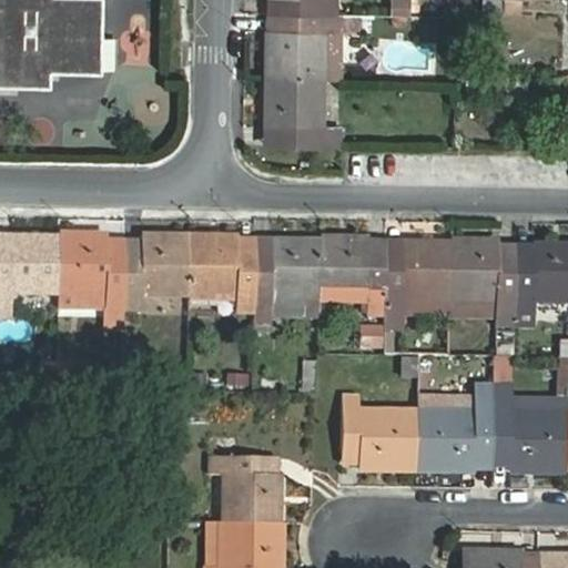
[(0,0),(0,85),(50,87),(50,72),(101,73),(101,0),(0,0)]
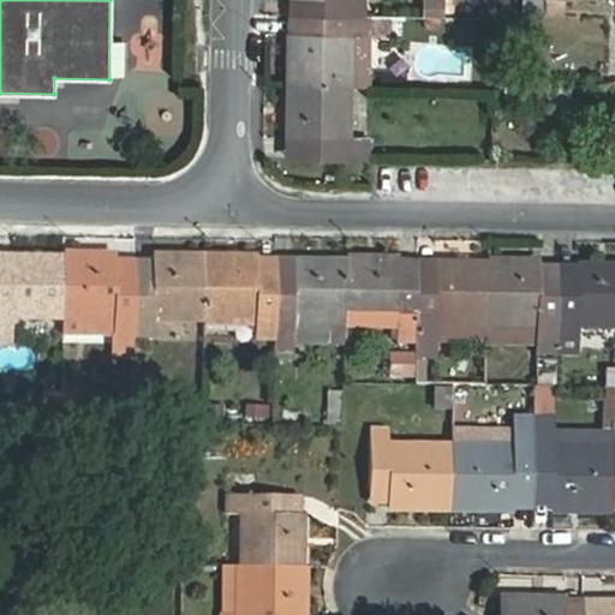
[(292,0),(292,15),(304,15),(304,0),(292,0)]
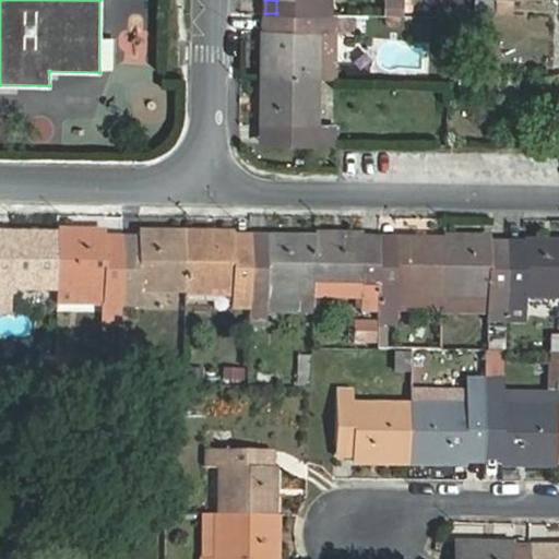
[(276,0),(276,13),(335,14),(335,0),(276,0)]
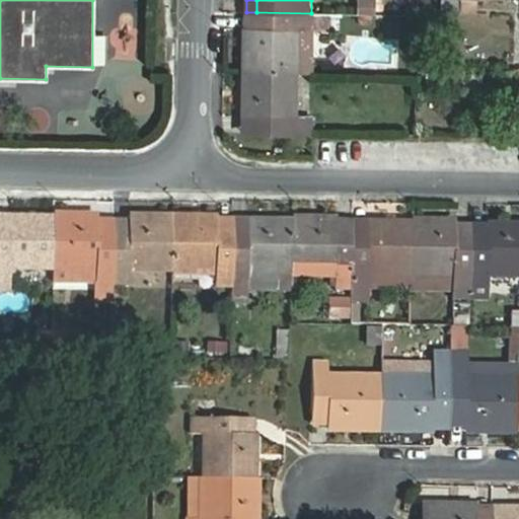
[(375,15),(375,0),(360,0),(361,14),(375,15)]
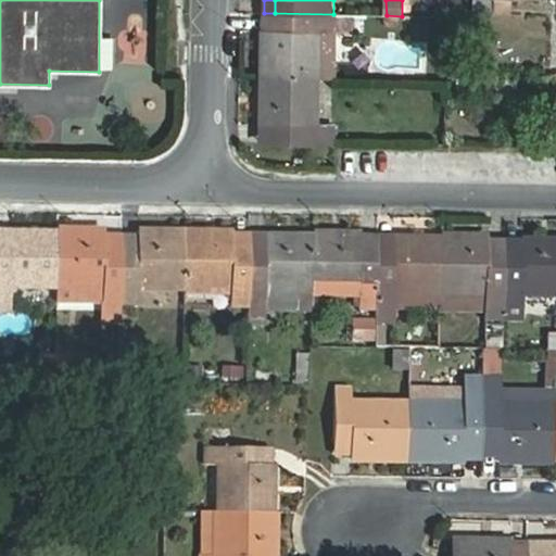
[(275,29),(264,29),(261,29),(260,76),(317,78),(333,78),(333,33),(335,14),(333,14),(275,13),(275,29)]
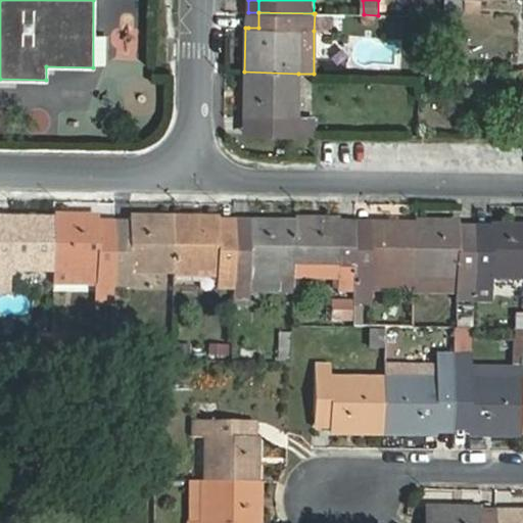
[(258,12),(248,12),(248,28),(258,28),(258,12)]
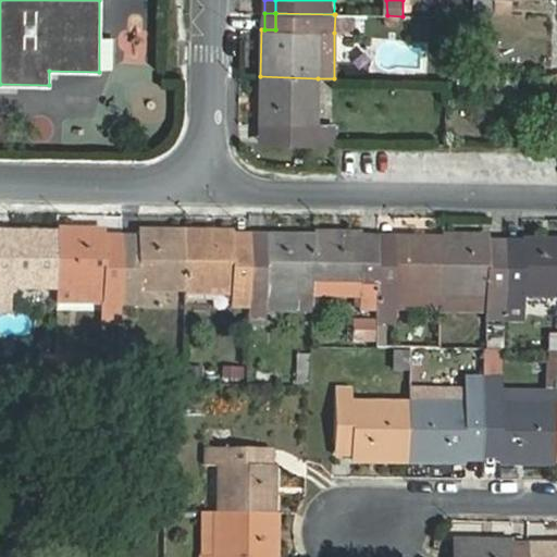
[(335,14),(334,33),(358,33),(359,15),(335,14)]
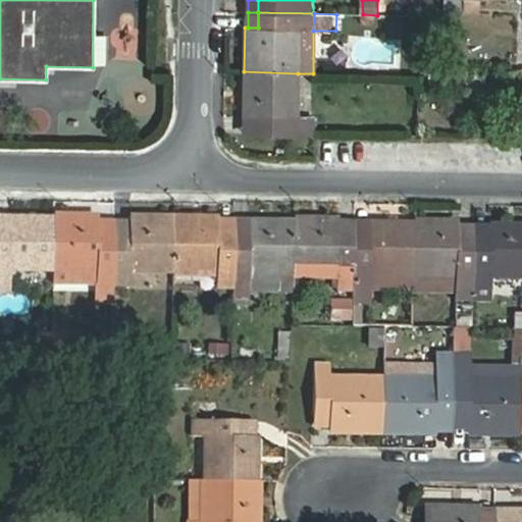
[(313,117),(298,116),(298,73),(244,71),(244,116),(257,116),(257,133),(313,134),(313,117)]
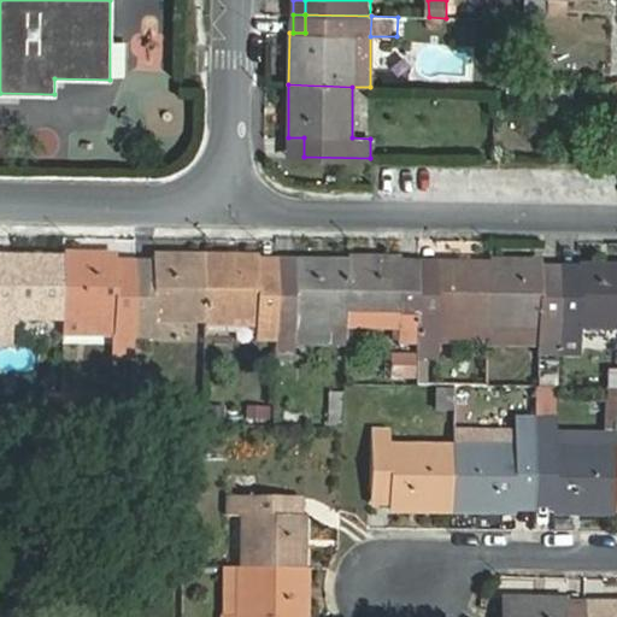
[(288,137),(288,156),(304,157),(304,137),(288,137)]
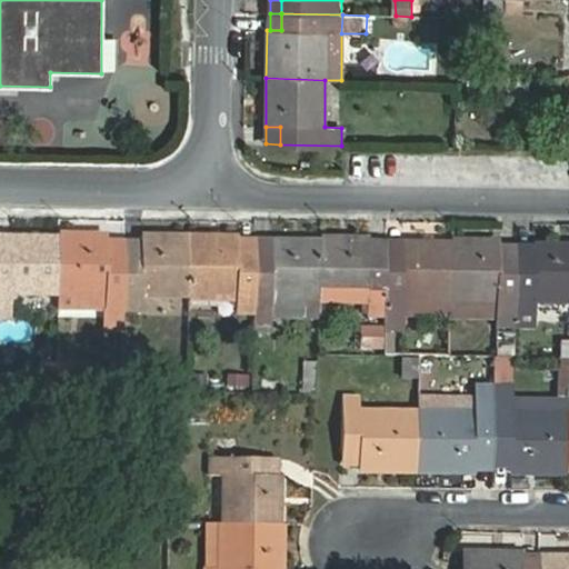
[(0,249),(0,318),(10,318),(10,295),(59,295),(60,236),(12,236),(12,239),(12,250),(0,249)]
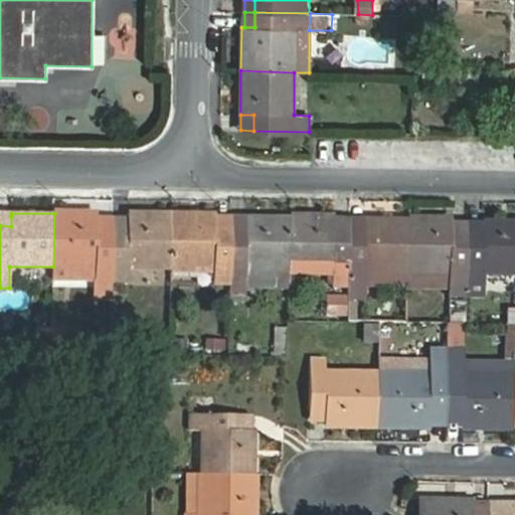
[(53,267),(53,279),(96,280),(95,301),(113,301),(113,281),(114,227),(99,227),(99,217),(99,214),(54,213),(53,267)]
